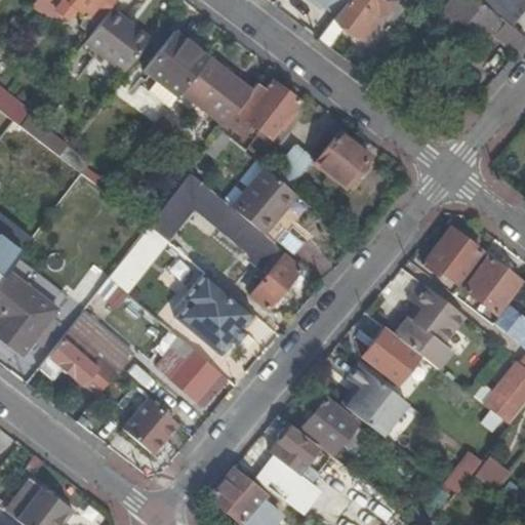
[(71,0),(68,4),(96,27),(113,5),(116,0),(71,0)]
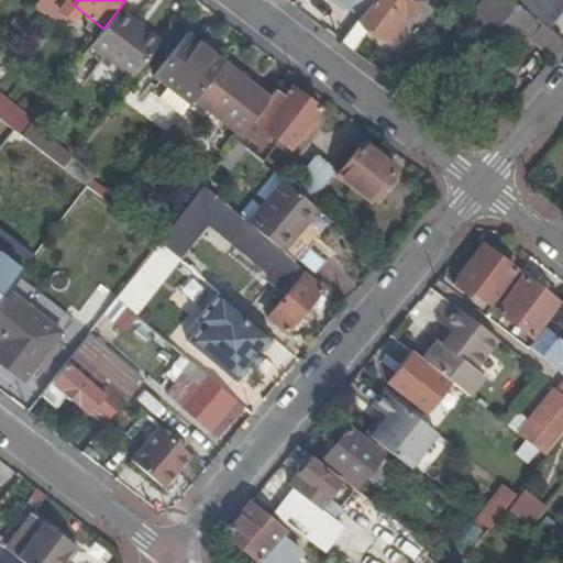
[(367,9),(373,0),(331,0),(332,0),(340,0),(351,8),(362,17),(367,9)]
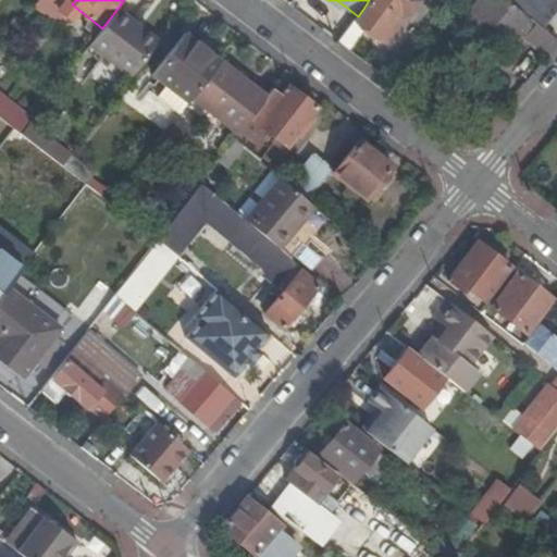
[(343,12),(347,8),(336,0),(329,0),(343,12)]
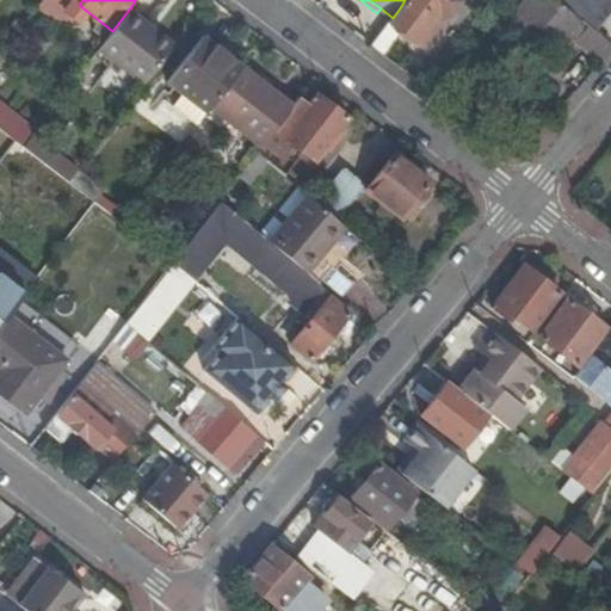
[(405,0),(399,10),(393,18),(370,47),(384,57),(413,20),(426,31),(444,8),(454,16),(462,5),(454,0),(405,0)]
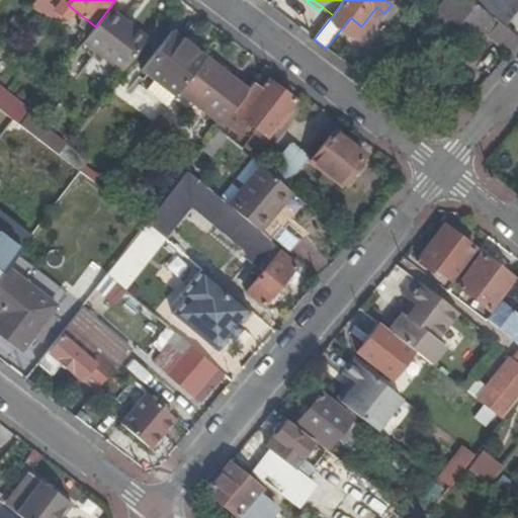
[(497,20),(494,19),(494,20),(469,0),(447,0),(439,11),(476,41),(484,32),(491,38),(509,54),(517,42),(517,39),(502,25),(497,20)]
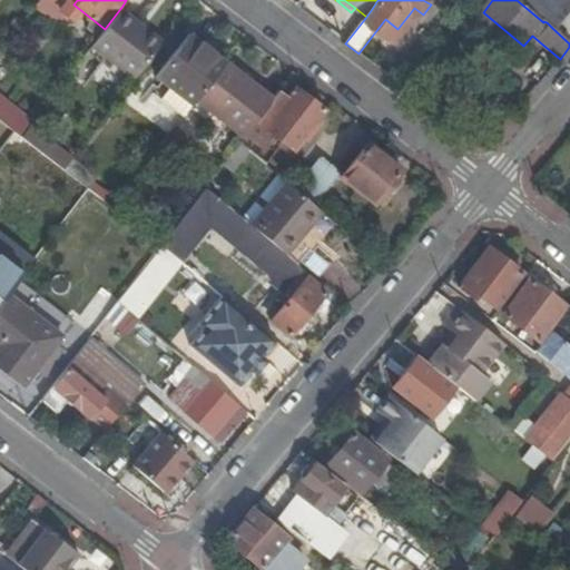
[(569,0),(520,0),(553,28),(569,8),(569,0)]
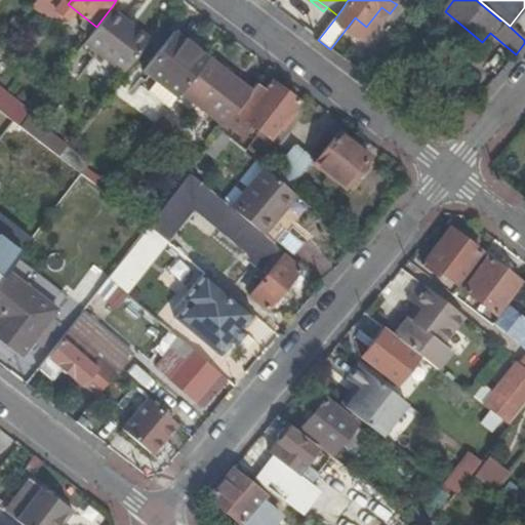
[(154,36),(113,5),(96,27),(78,50),(118,81),(154,36)]
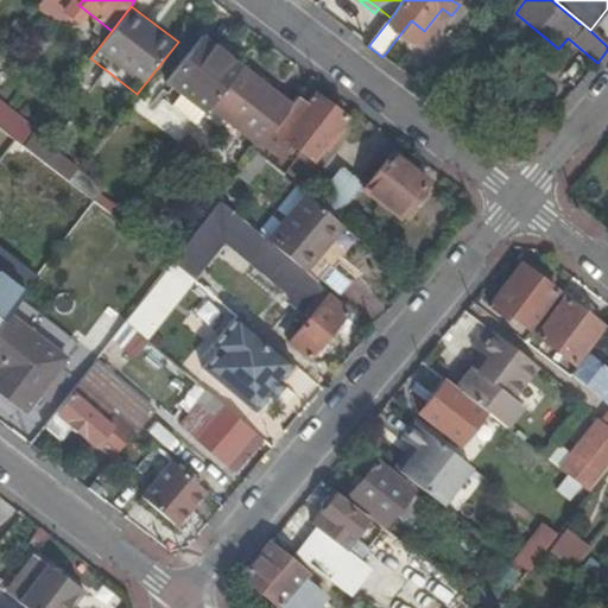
[(211,106),(241,67),(203,38),(169,83),(206,113),(211,106)]
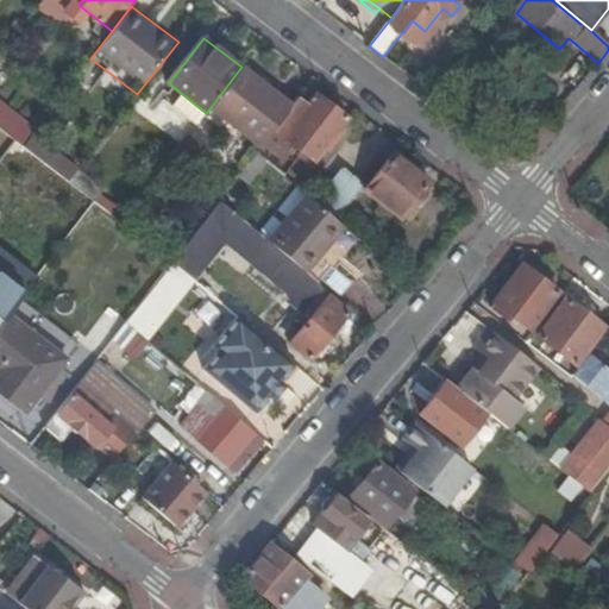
[(294,107),(242,67),(212,106),(264,146),(294,107)]
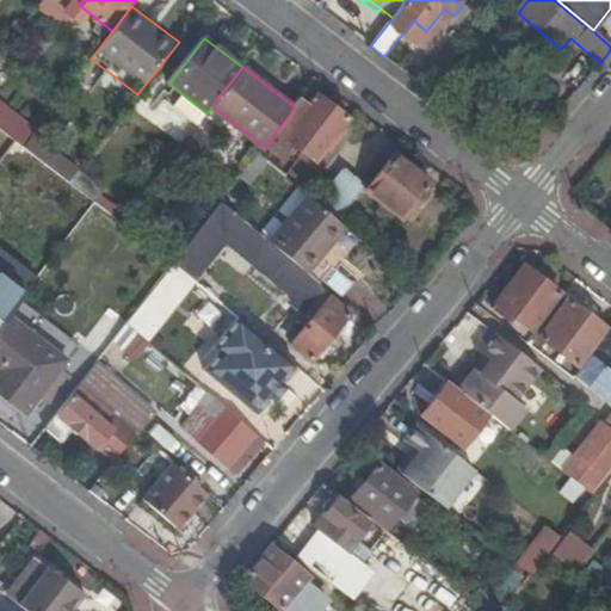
[(302,98),(295,107),(265,147),(258,154),(270,165),(287,179),(306,154),(313,161),(318,164),(350,121),(319,97),(312,105),(302,98)]
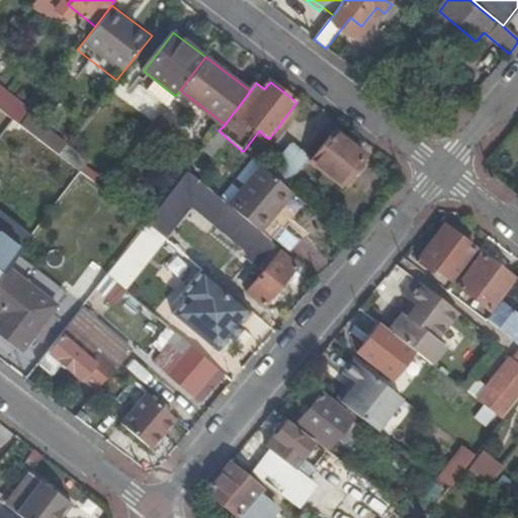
[(0,92),(0,109),(15,121),(23,111),(0,92)]
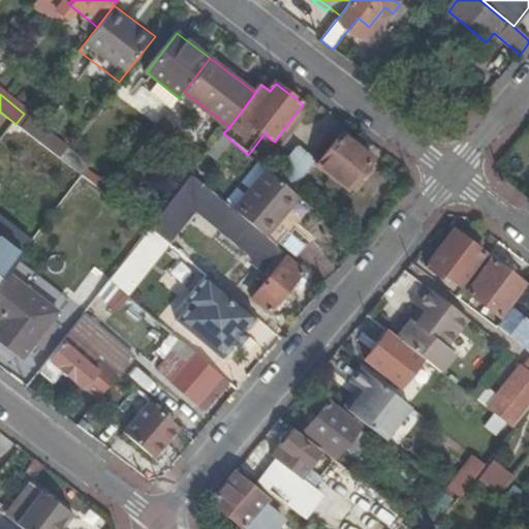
[(234,143),(223,133),(208,155),(217,162),(234,143)]
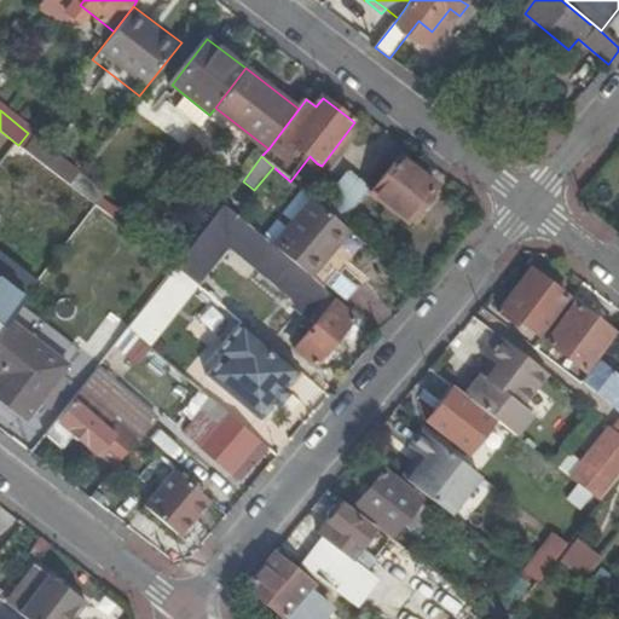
[(313,168),(317,163),(310,156),(306,161),(313,168)]
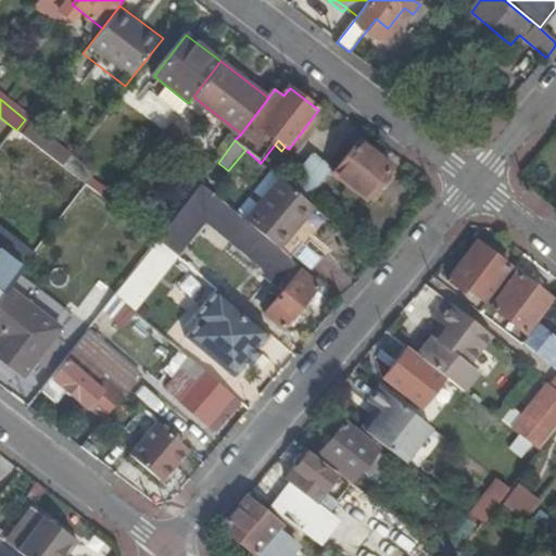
[(392,166),(361,141),(335,175),(367,200),(392,166)]
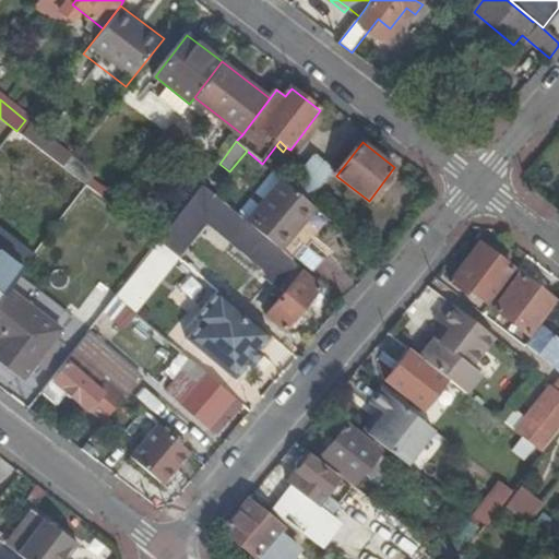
[(62,147),(54,159),(63,167),(72,156),(73,155),(62,147)]
